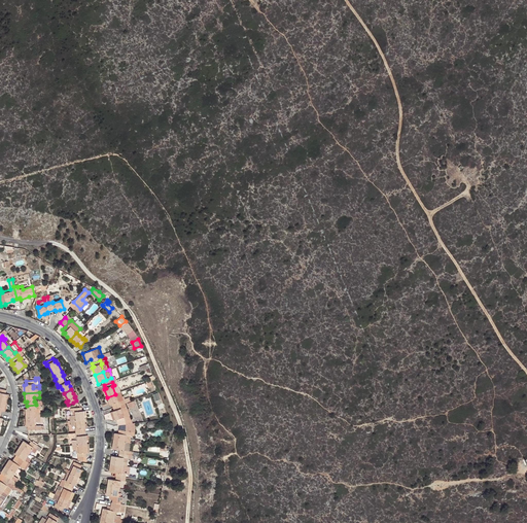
[(111,405),(113,408),(121,405),(125,404),(123,401),(120,392),(119,392),(115,394),(107,397),(109,406),(111,405)]
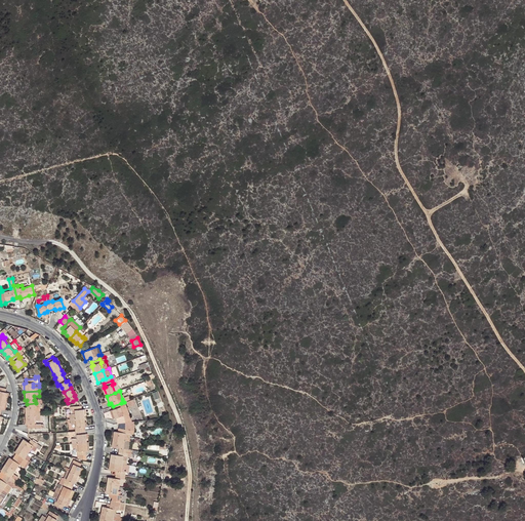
[(120,407),(123,415),(126,423),(132,422),(125,402),(124,402),(121,403),(122,406),(120,407)]
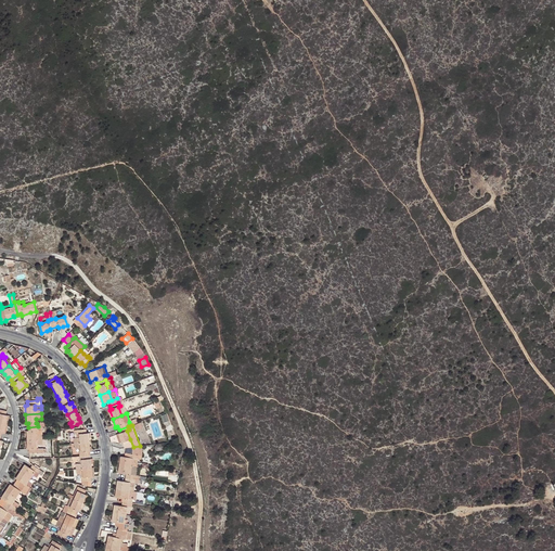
[(41,426),(40,426),(38,426),(28,427),(28,431),(26,431),(26,439),(42,439),(41,426)]
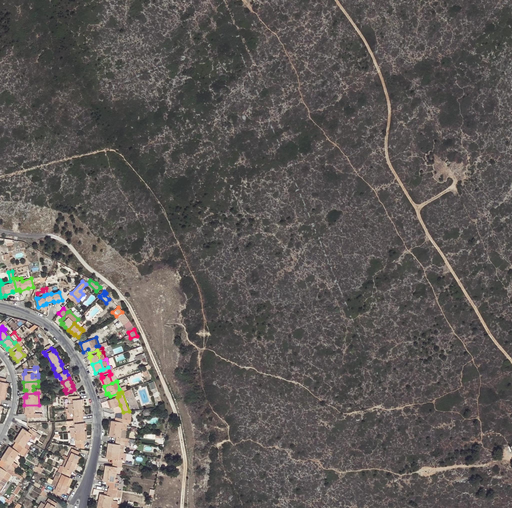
[(118,393),(110,396),(111,399),(109,400),(112,408),(120,405),(117,397),(119,396),(118,393)]
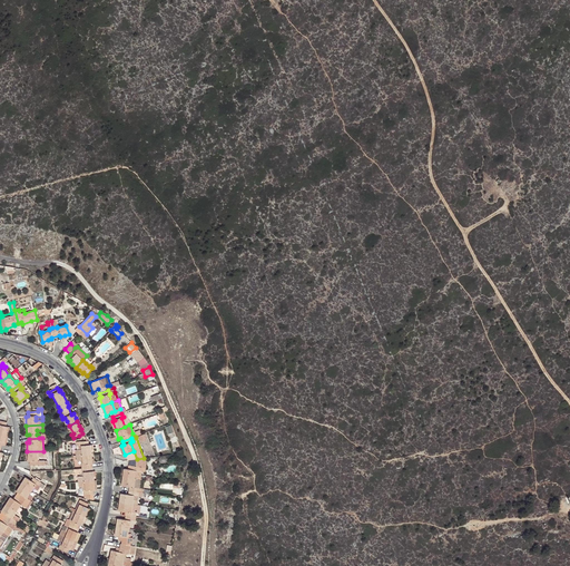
[(75,450),(76,456),(91,454),(91,450),(90,446),(89,446),(88,441),(79,442),(79,447),(80,446),(81,450),(76,450),(75,450)]
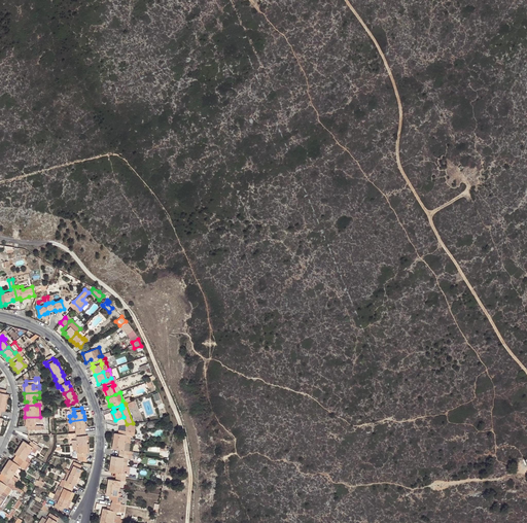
[(40,421),(40,417),(25,417),(26,426),(28,426),(28,430),(37,429),(36,425),(35,426),(34,422),(40,421)]
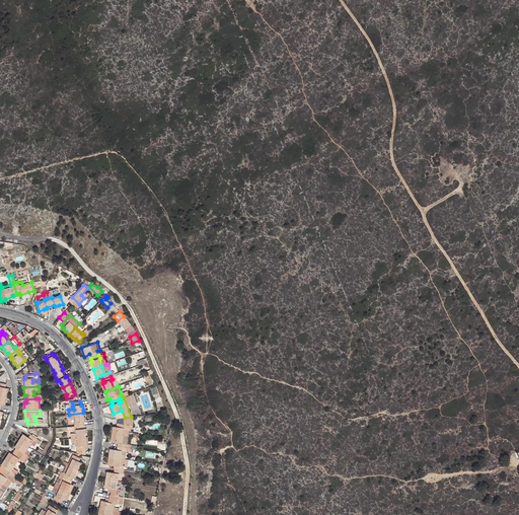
[(73,423),(74,426),(82,426),(82,422),(84,422),(83,418),(83,413),(69,415),(69,420),(73,420),(75,420),(75,423),(73,423)]
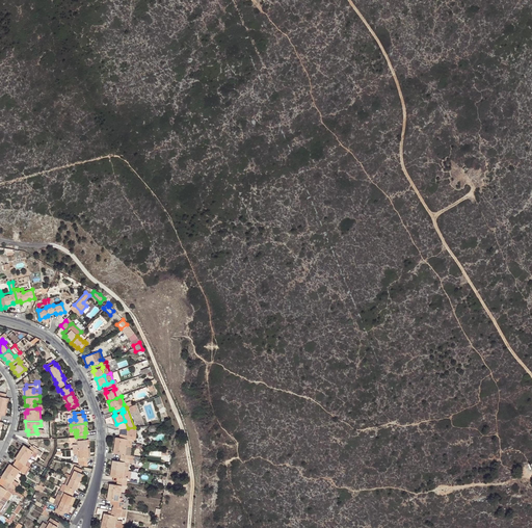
[(113,445),(126,447),(127,439),(131,440),(132,436),(123,434),(122,439),(118,438),(114,438),(113,445)]
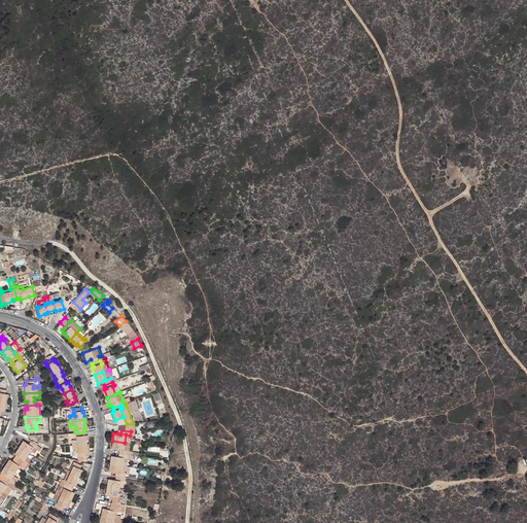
[(71,441),(72,445),(86,444),(86,440),(85,436),(84,436),(83,432),(75,432),(75,437),(77,437),(77,440),(75,440),(71,441)]
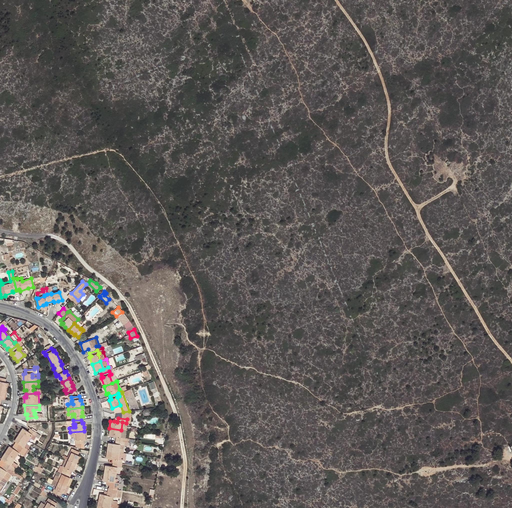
[(22,428),(18,435),(28,441),(30,438),(33,440),(35,436),(37,433),(30,428),(27,432),(22,428)]
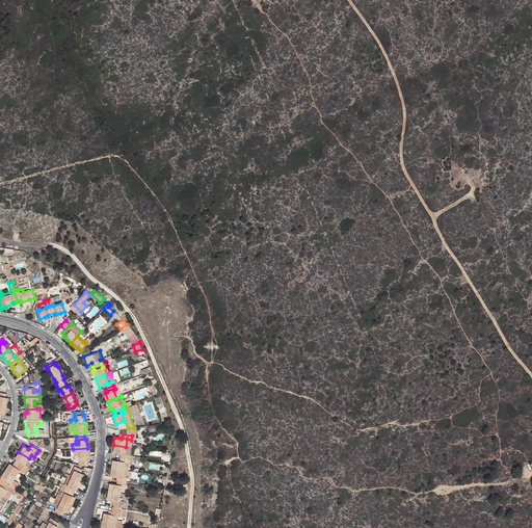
[(129,459),(130,455),(125,455),(126,447),(113,445),(112,453),(120,454),(118,462),(111,462),(110,469),(128,471),(128,467),(124,467),(125,463),(129,464),(129,459)]
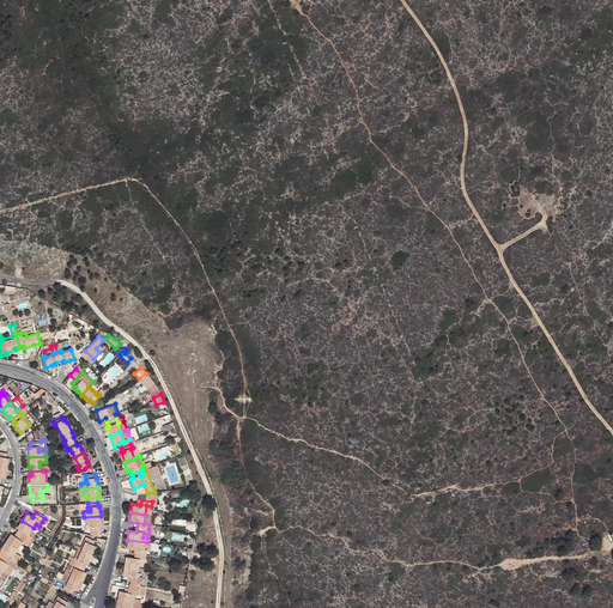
[(91,527),(89,527),(90,532),(99,530),(99,526),(102,526),(101,516),(84,517),(84,523),(89,523),(91,523),(91,527)]
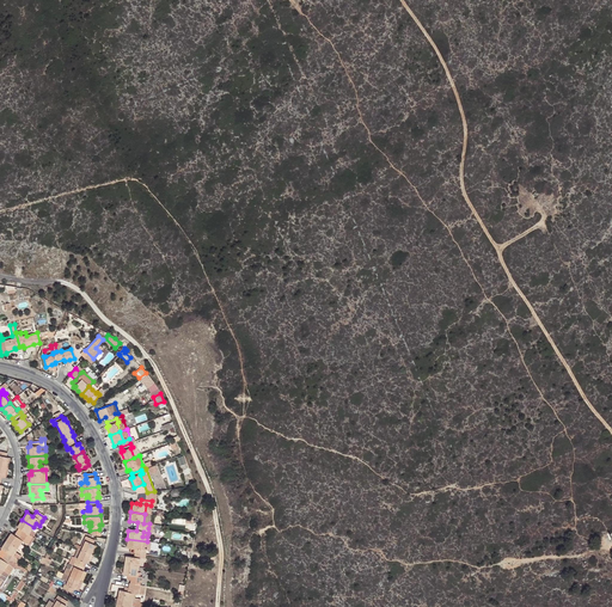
[(11,533),(6,541),(17,549),(22,540),(28,544),(30,541),(32,537),(29,534),(31,529),(34,527),(22,520),(17,527),(18,528),(23,531),(18,538),(14,535),(11,533)]
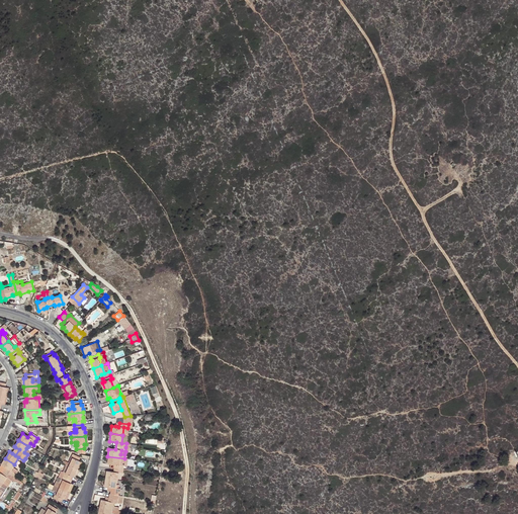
[(67,492),(70,484),(69,483),(70,480),(72,476),(73,477),(78,465),(79,461),(78,460),(80,457),(72,453),(70,457),(72,458),(66,474),(64,473),(62,477),(61,480),(63,481),(61,484),(56,482),(55,486),(67,492)]
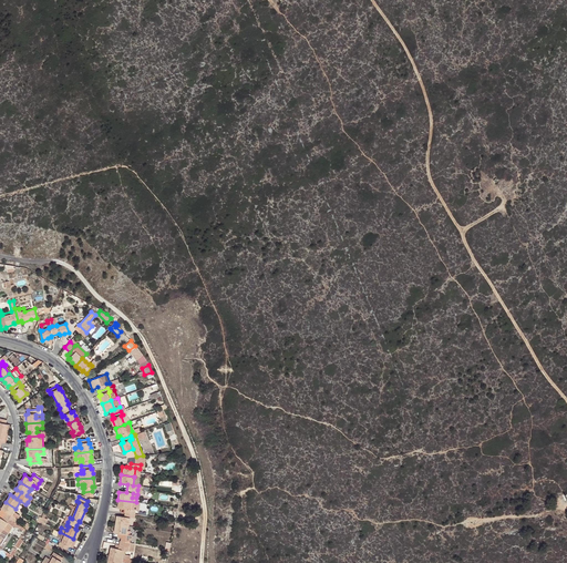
[(125,509),(124,513),(135,514),(135,510),(131,510),(131,505),(135,507),(136,502),(117,500),(117,508),(125,509)]
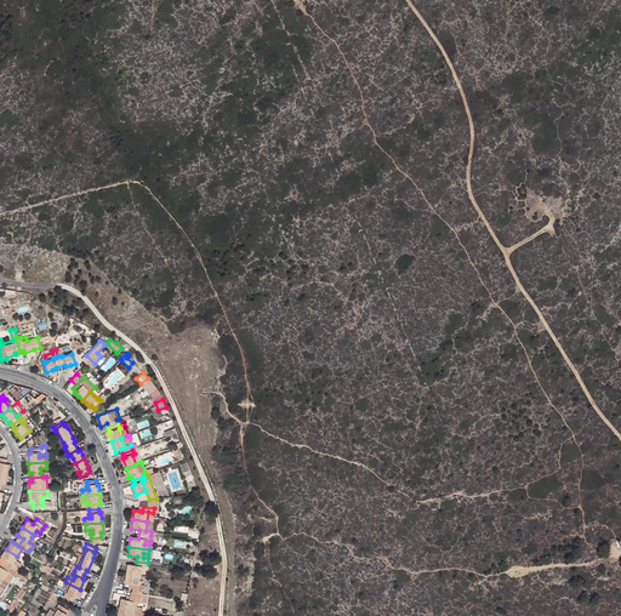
[(86,549),(84,548),(81,554),(77,552),(75,554),(79,557),(74,566),(77,566),(79,568),(86,549)]
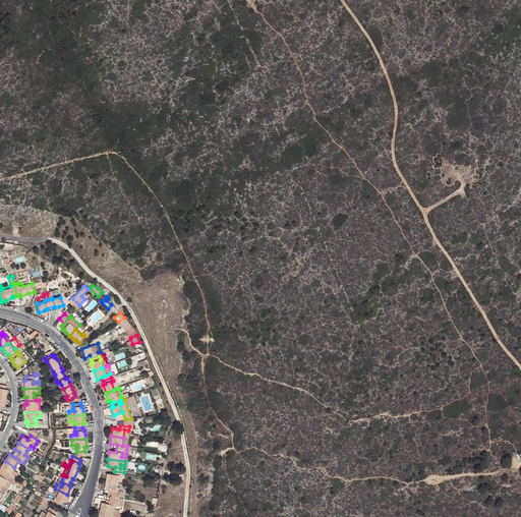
[(0,484),(2,486),(7,479),(10,481),(11,479),(13,475),(10,473),(12,470),(14,467),(5,461),(0,467),(1,468),(5,470),(2,476),(0,475),(0,484)]
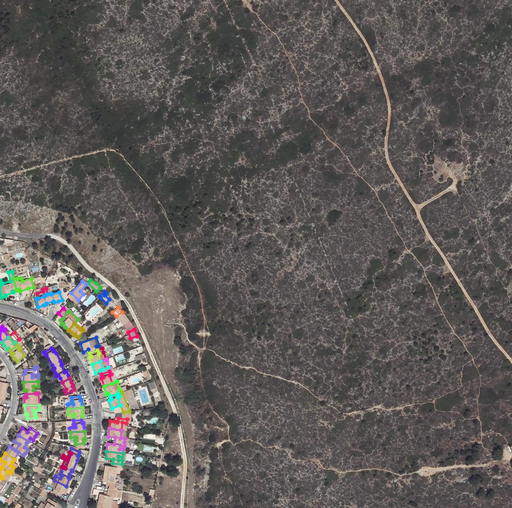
[(122,460),(122,464),(127,465),(128,453),(123,453),(122,457),(118,456),(118,460),(122,460)]
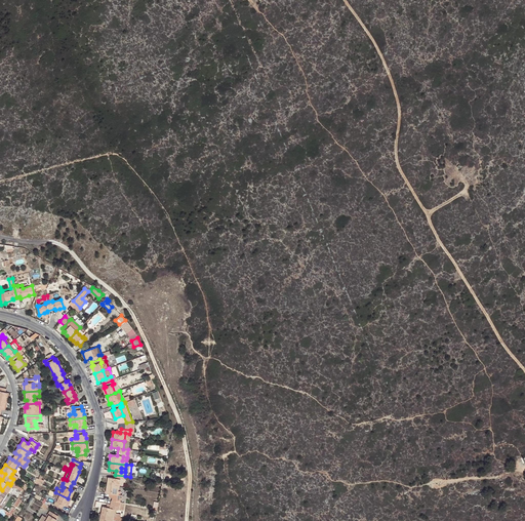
[(13,479),(11,483),(14,485),(19,478),(12,474),(10,477),(13,479)]
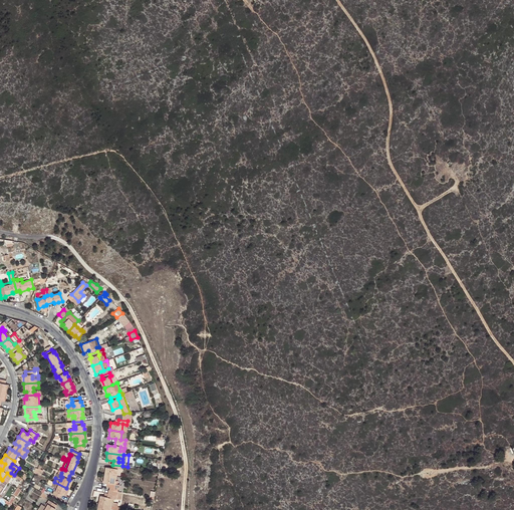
[(105,468),(104,475),(116,477),(117,469),(121,470),(122,466),(112,465),(112,469),(105,468)]
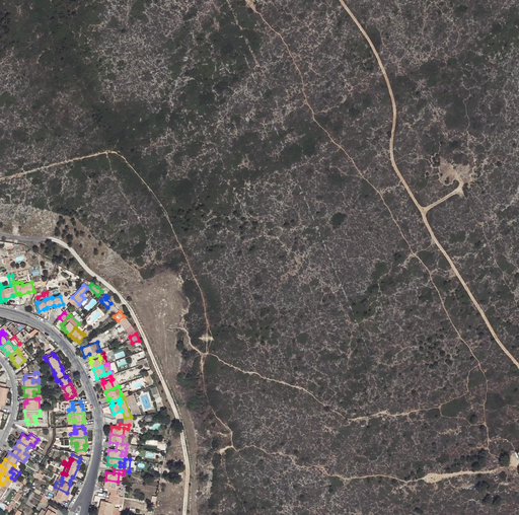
[(2,485),(0,488),(0,492),(2,494),(0,496),(1,498),(7,488),(12,481),(10,480),(7,477),(2,485)]
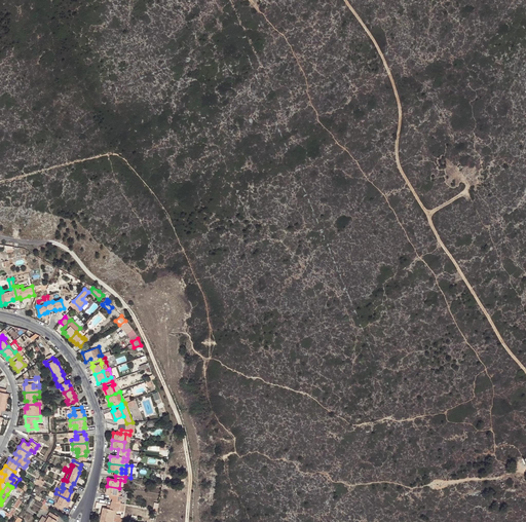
[(119,488),(107,486),(106,494),(110,494),(113,495),(113,499),(112,502),(121,504),(122,500),(122,496),(118,495),(119,488)]
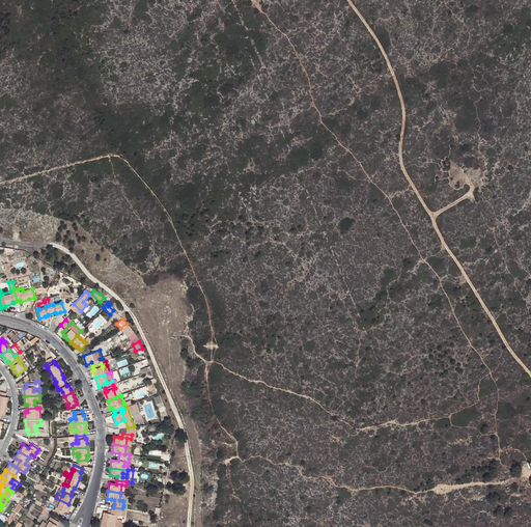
[(65,511),(68,504),(56,498),(54,503),(58,505),(57,508),(56,507),(54,511),(62,515),(63,510),(65,511)]
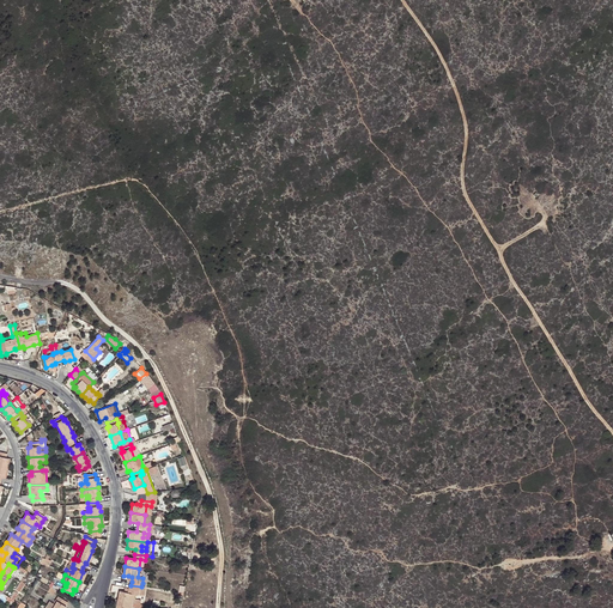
[(131,585),(129,589),(128,594),(123,593),(120,591),(119,601),(138,605),(138,600),(144,601),(145,593),(141,591),(141,587),(131,585)]
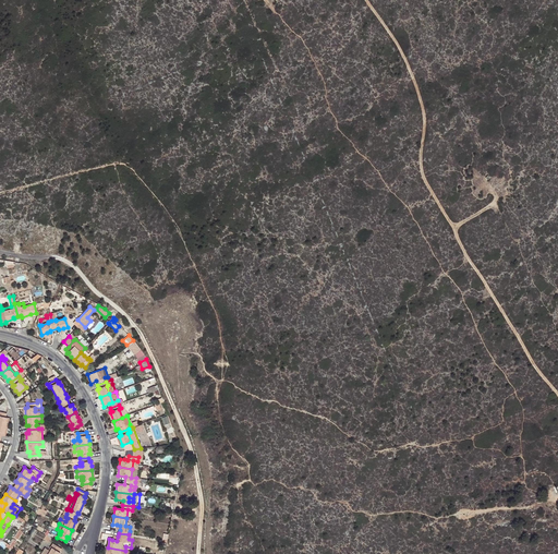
[(45,549),(43,553),(59,553),(60,553),(58,552),(60,549),(52,544),(50,548),(52,549),(50,552),(45,549)]
